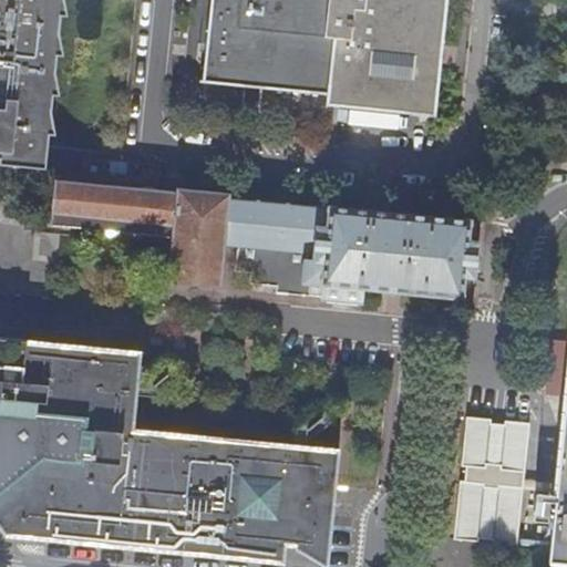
[(0,0),(0,197),(39,202),(41,179),(59,0),(0,0)]
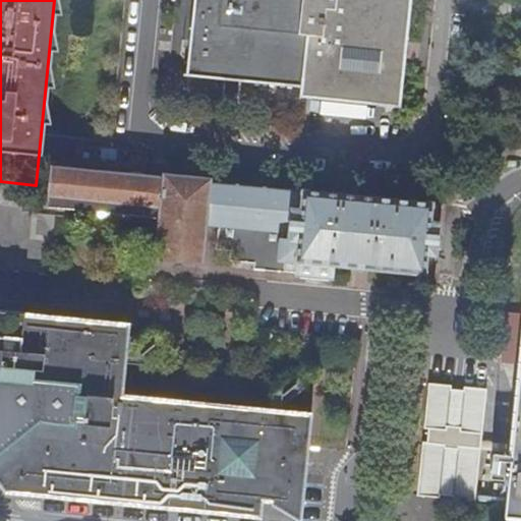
[(246,106),(298,112),(301,87),(357,93),(390,97),(395,49),(400,0),(194,0),(187,73),(248,80),(246,106)]
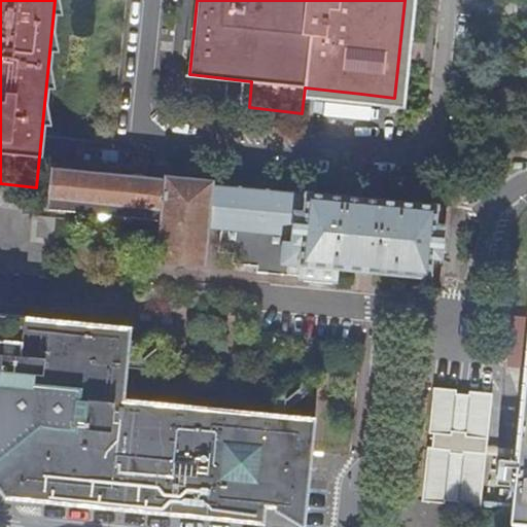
[(162,221),(157,262),(202,268),(207,225),(220,226),(218,252),(234,254),(233,265),(257,268),(256,275),(268,276),(297,279),(301,281),(321,282),(336,284),(338,270),(438,280),(446,208),(308,192),(308,190),(305,190),(304,192),(211,184),(210,182),(166,178),(165,180),(51,169),(47,209),(162,221)]
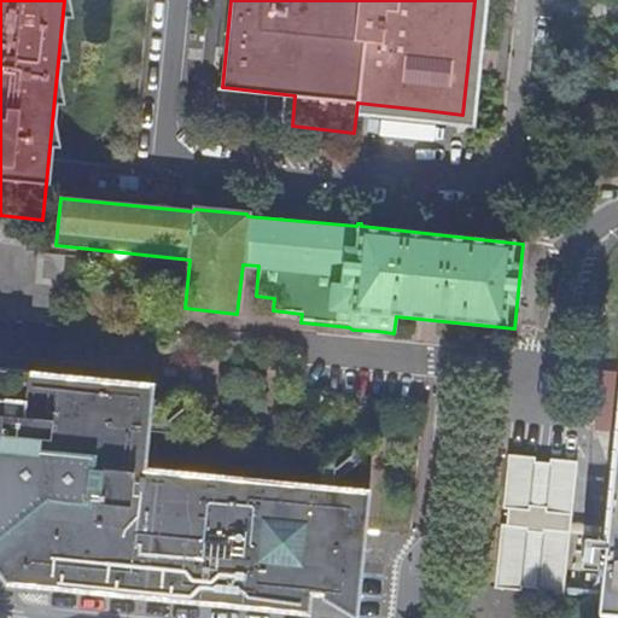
[(0,581),(5,587),(307,616),(308,595),(319,596),(319,599),(350,617),(354,617),(369,491),(133,466),(138,410),(150,412),(152,385),(0,369),(0,581)]
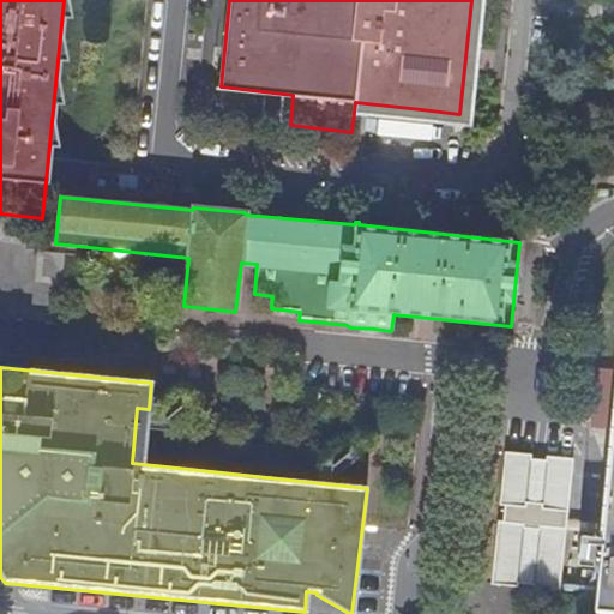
[(613,398),(593,609),(613,611),(613,398)]
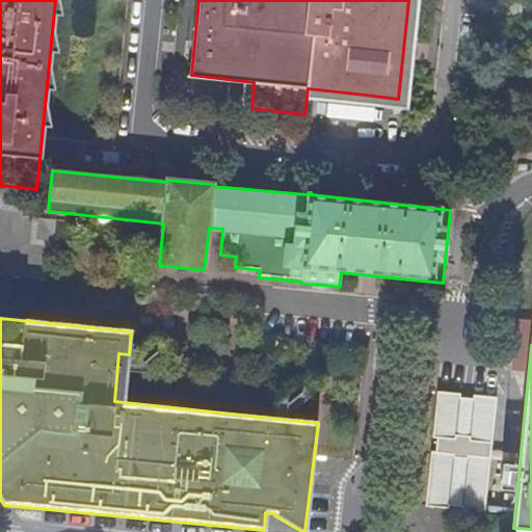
[(483,512),(496,398),(473,395),(472,399),(459,398),(459,394),(436,392),(431,437),(436,439),(434,452),(430,451),(424,506),(447,509),(448,506),(460,507),(460,510),(483,512)]
